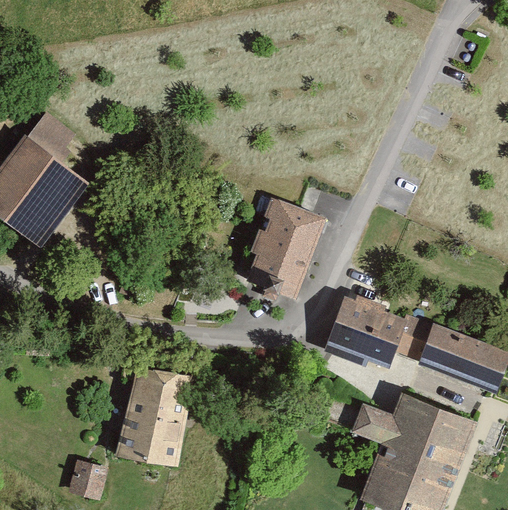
[(0,169),(0,216),(39,247),(90,183),(61,160),(78,138),(46,112),(0,169)]
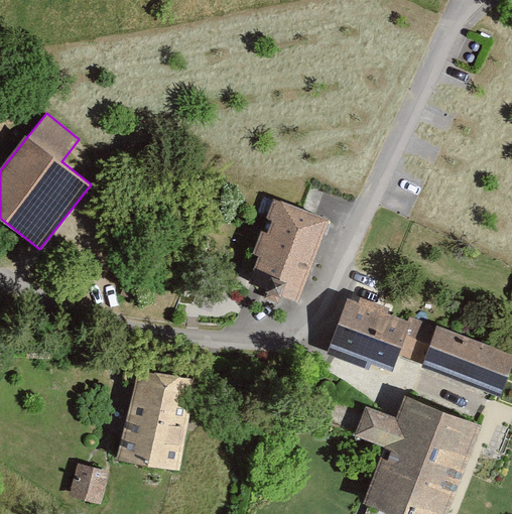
[(271,209),(244,284),(269,293),(268,297),(282,302),(283,298),(301,304),(329,229),(271,209)]
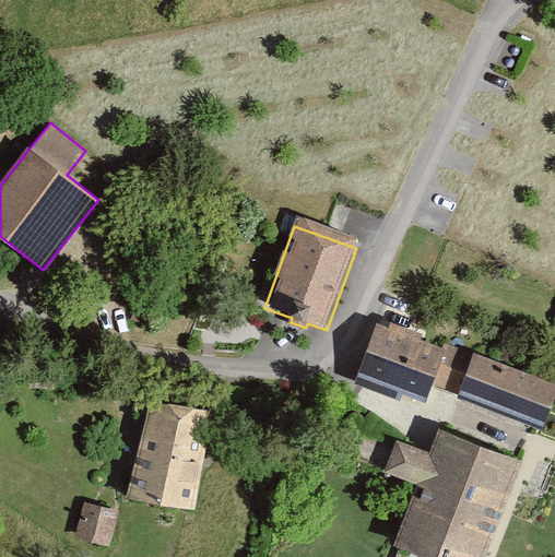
[(375,327),(355,384),(427,410),(447,352),(375,327)]
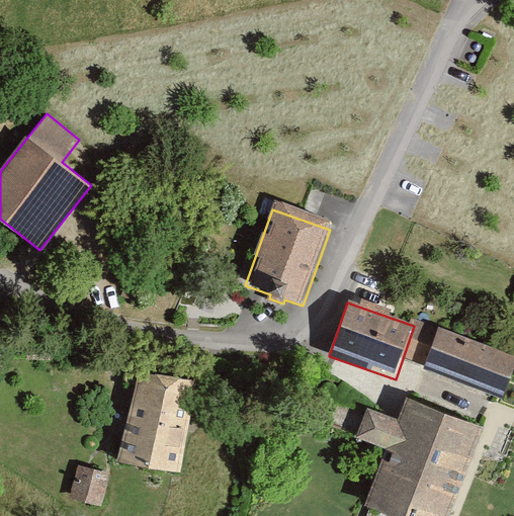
[(437,330),(422,368),(501,399),(513,368),(513,359),(437,330)]
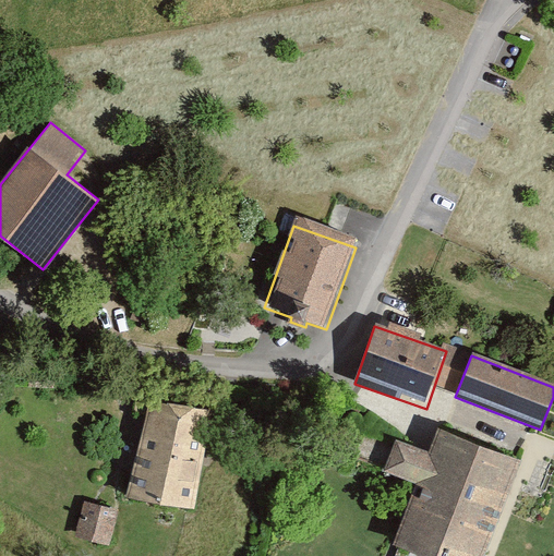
[(211,412),(151,398),(128,492),(189,506),(211,412)]
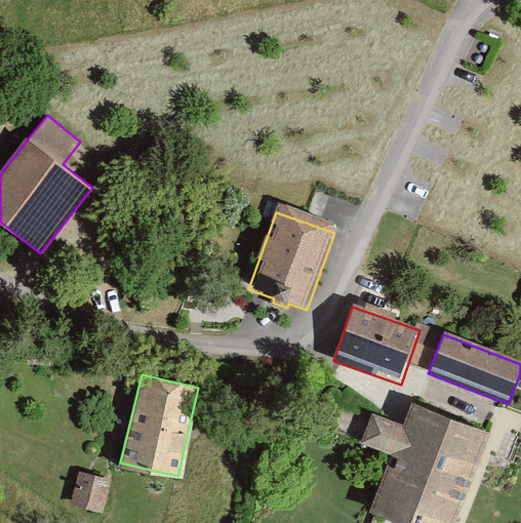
[(387,455),(365,515),(387,522),(453,522),(488,432),(408,402),(400,425),(369,412),(357,444),(387,455)]
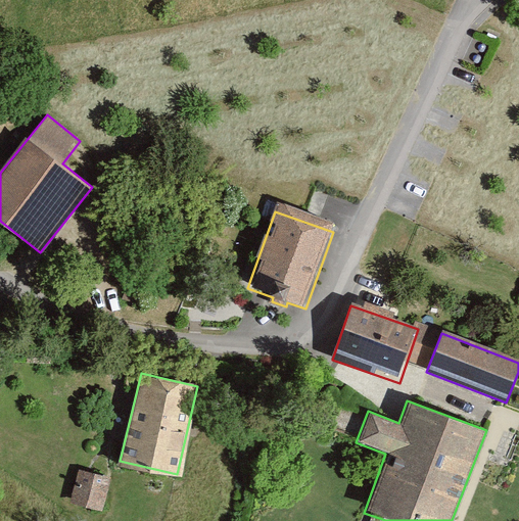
[(109,477),(77,469),(69,502),(102,509),(109,477)]
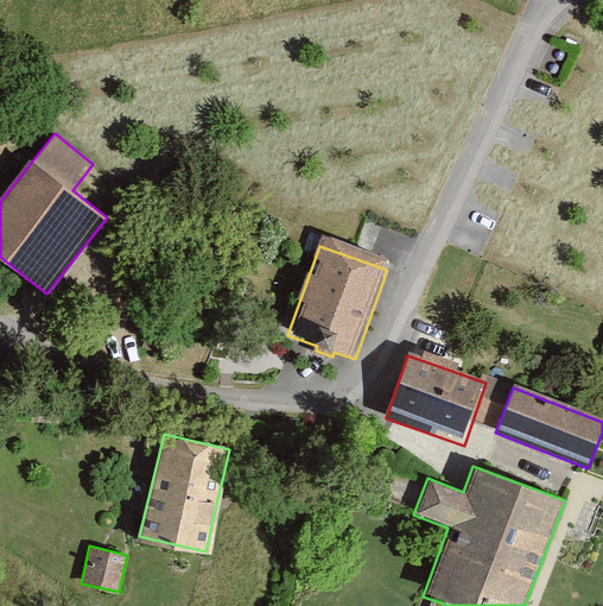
All buildings are outlined.
